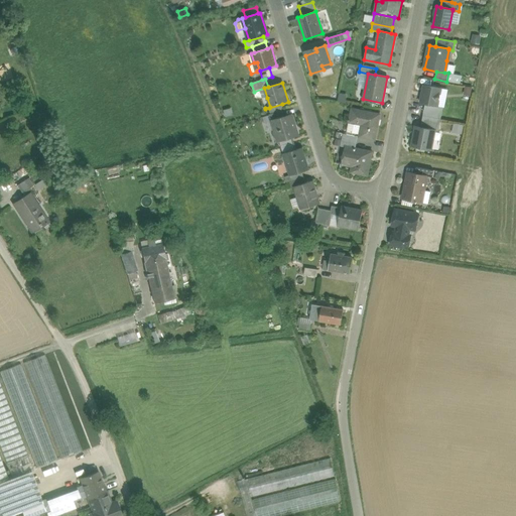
[(441,89),(423,85),(420,103),(437,106),(441,89)]
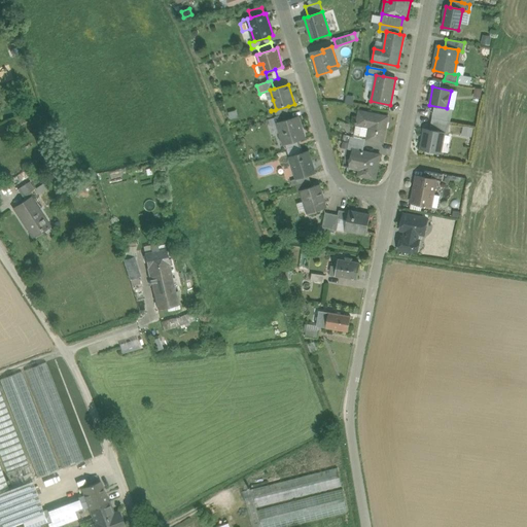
[(270,90),(259,94),(260,99),(273,100),(270,90)]
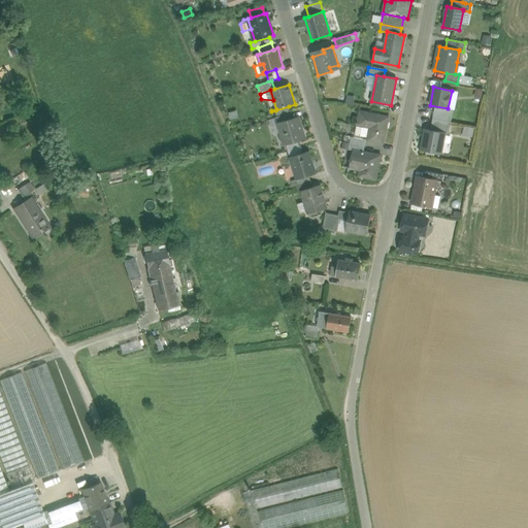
[(289,112),(289,106),(275,110),(277,117),(289,112)]
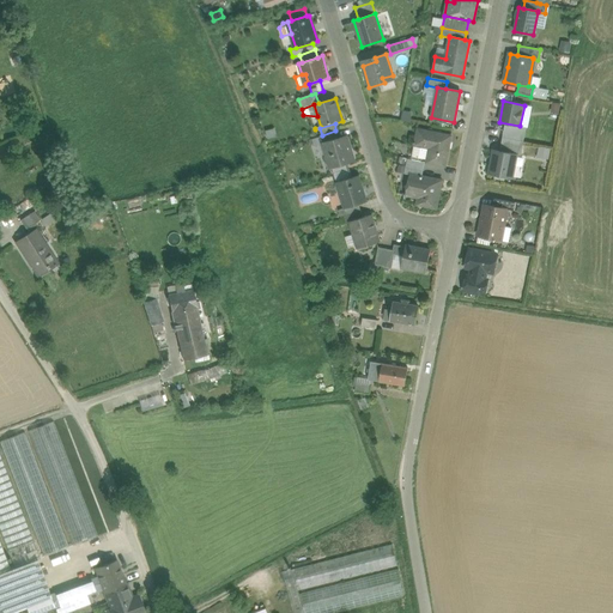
[(274,128),(266,131),(268,139),(277,137),(274,128)]
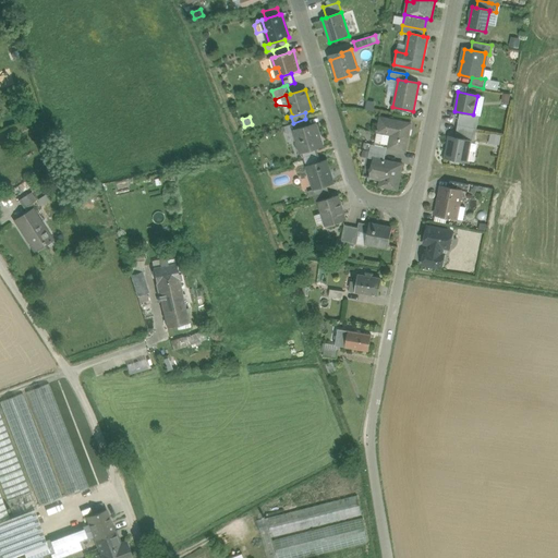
[(411,123),(380,118),(377,130),(377,131),(375,143),(388,145),(388,148),(405,152),(411,123)]
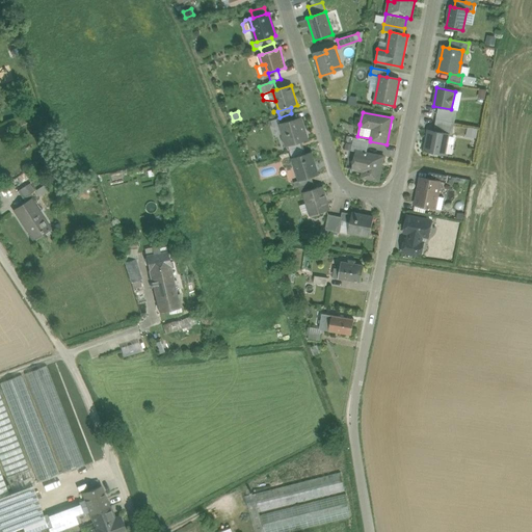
[(280,125),(284,124),(284,123),(293,120),(291,113),(280,117),(277,117),(280,125)]
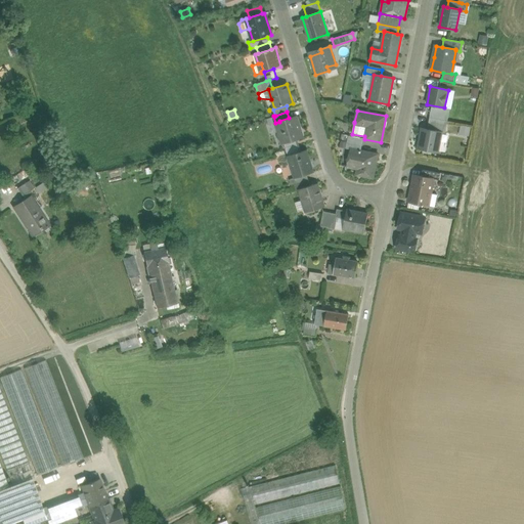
[(296,117),(289,119),(289,118),(279,121),(279,122),(282,132),(279,133),(282,144),(286,143),(298,139),(303,138),(296,117)]
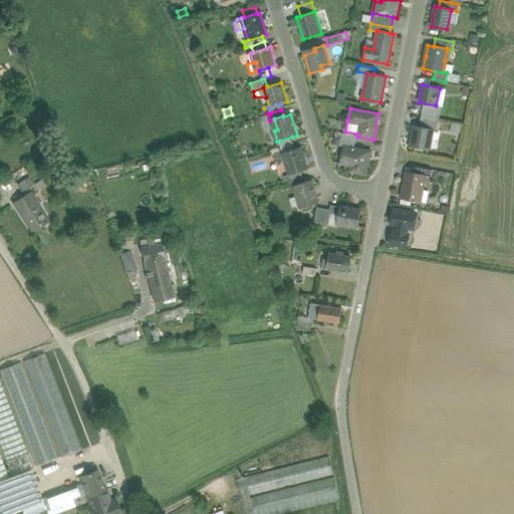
[(439,118),(421,115),(419,126),(433,130),(437,131),(439,118)]
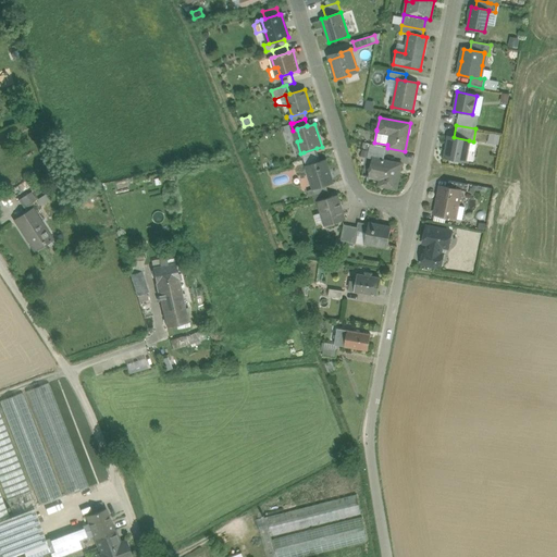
[(454,137),(448,136),(444,158),(450,159),(450,161),(458,163),(458,160),(466,161),(469,140),(454,137)]
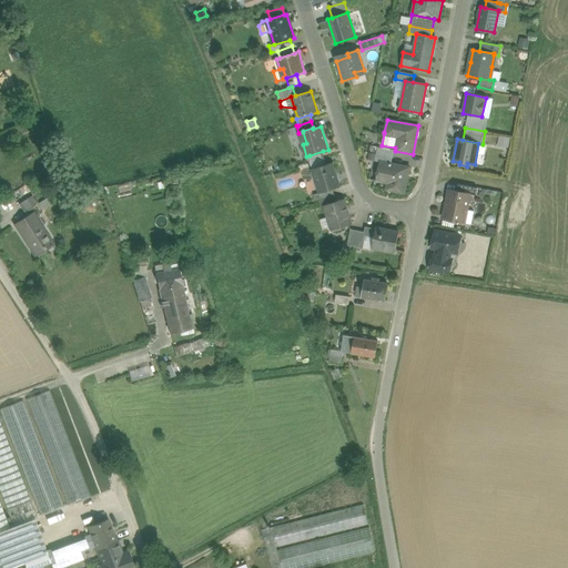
[(392,150),(377,148),(376,153),(391,156),(392,150)]
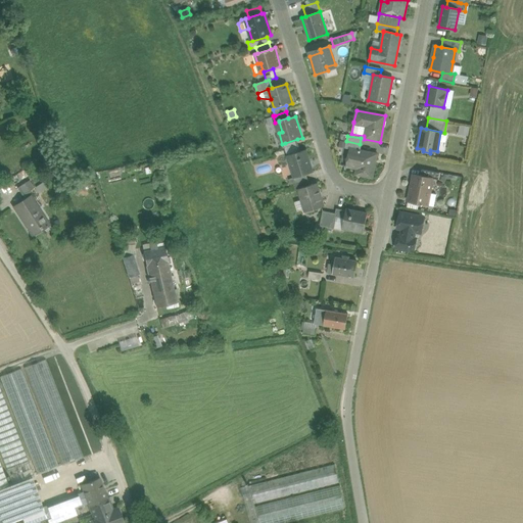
[(297,139),(285,143),(287,148),(299,144),(297,139)]
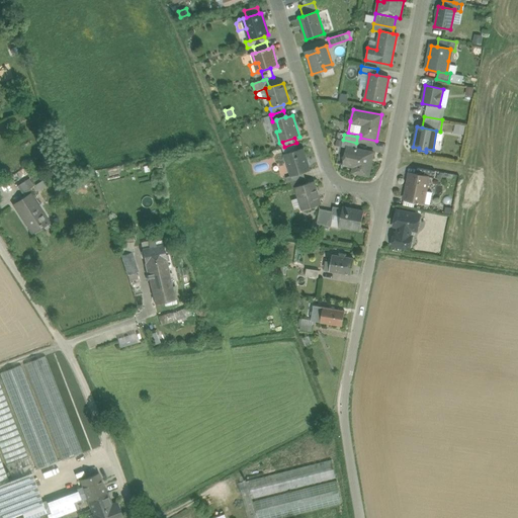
[(356,143),(343,140),(342,147),(346,148),(346,147),(355,149),(356,143)]
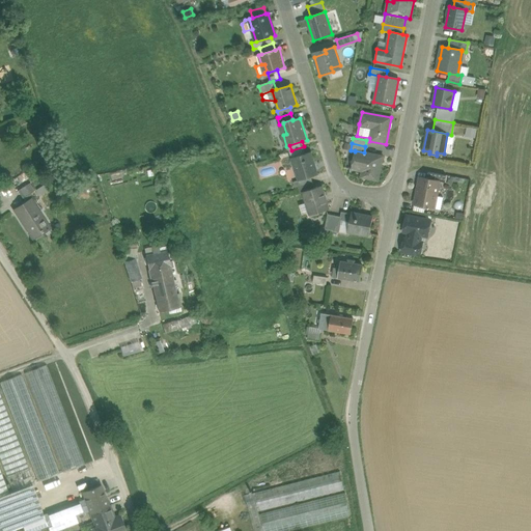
[(291,150),(294,158),(306,154),(304,146),(291,150)]
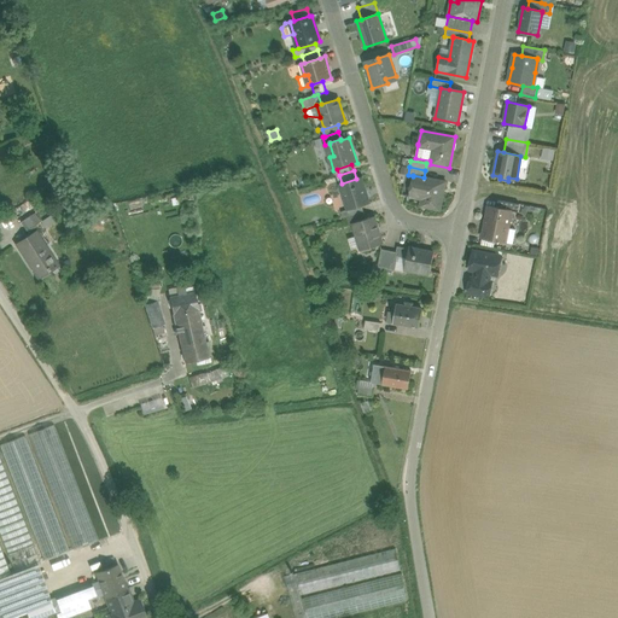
[(424,178),(413,175),(413,176),(408,197),(421,199),(420,207),(439,210),(445,181),(424,178)]
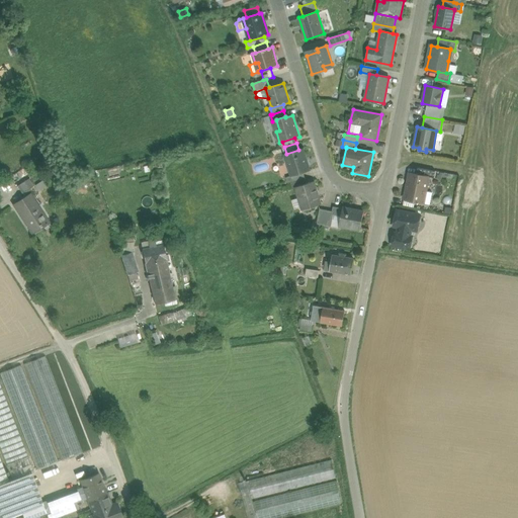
[(286,154),(284,154),(290,176),(304,172),(310,170),(303,149),(298,150),(286,154)]
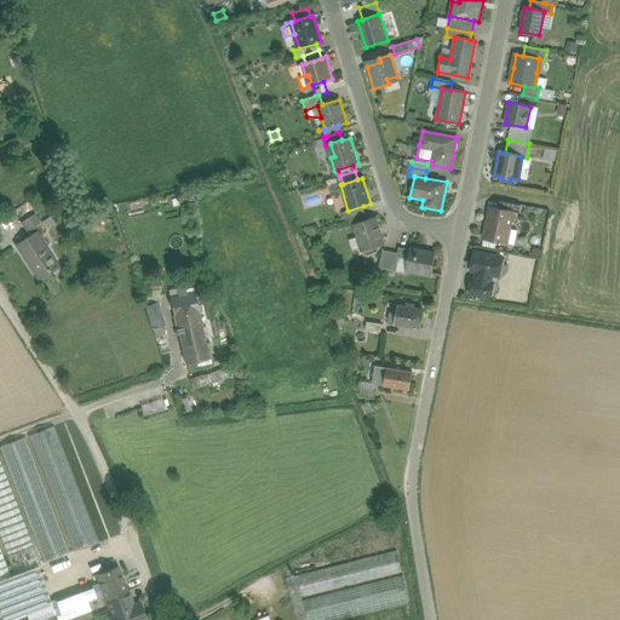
[(521,206),(499,201),(498,208),(514,211),(520,212),(521,206)]
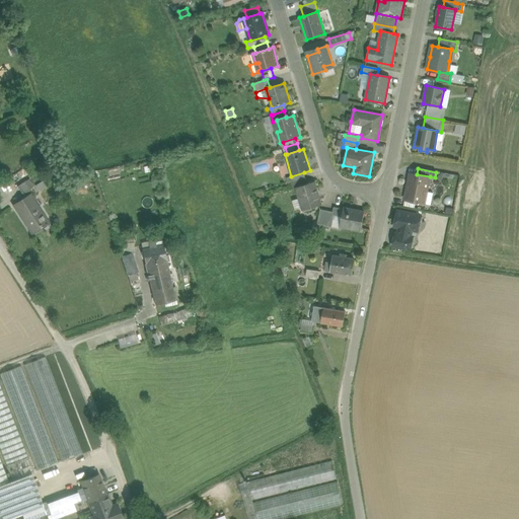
[(304,172),(291,176),(286,177),(288,183),(291,183),(291,182),(305,178),(304,172)]
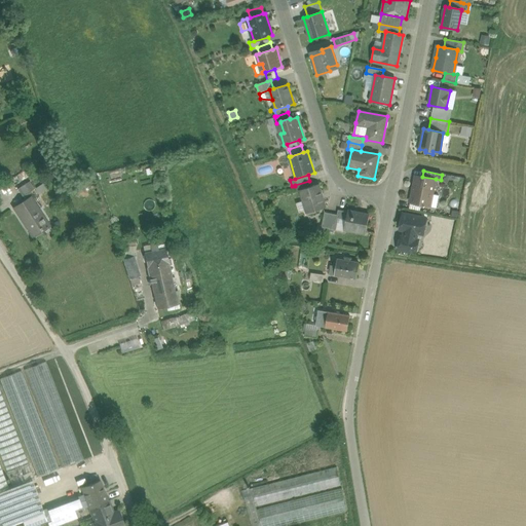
[(422,177),(415,176),(410,202),(430,207),(436,179),(422,177)]
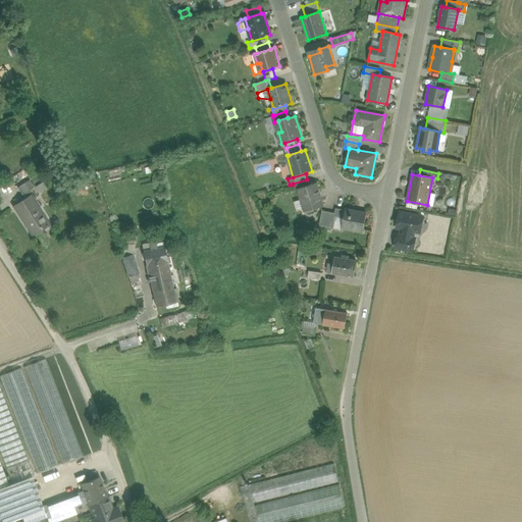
[(307,179),(293,184),(293,185),(295,191),(298,190),(298,189),(309,186),(307,179)]
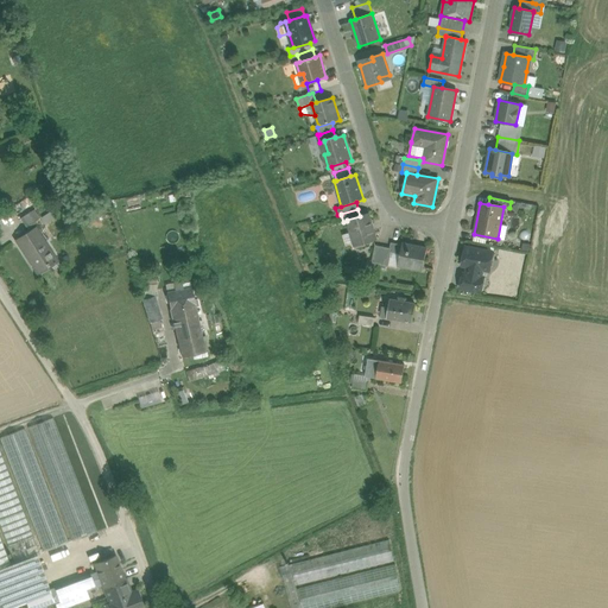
[(35,210),(21,219),(26,226),(39,217),(35,210)]
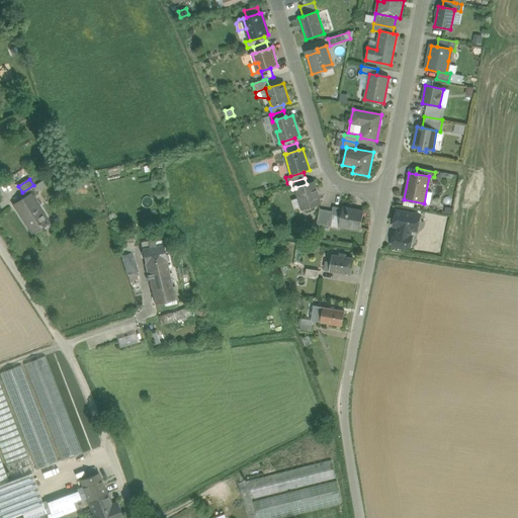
[(307,184),(295,187),(295,188),(298,198),(301,207),(303,209),(320,204),(314,182),(307,184)]
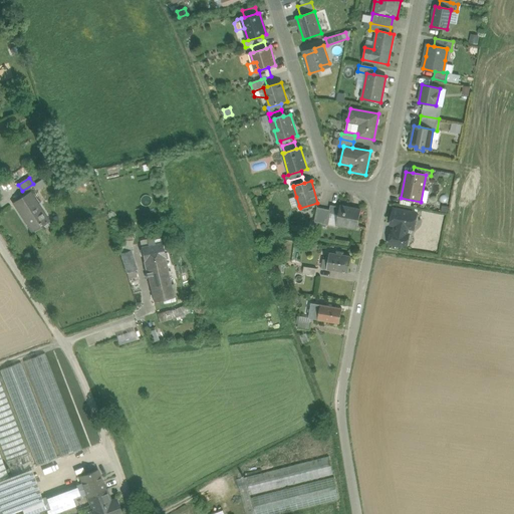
[(46,218),(30,193),(15,202),(26,219),(24,220),(31,232),(42,225),(40,222),(46,218)]
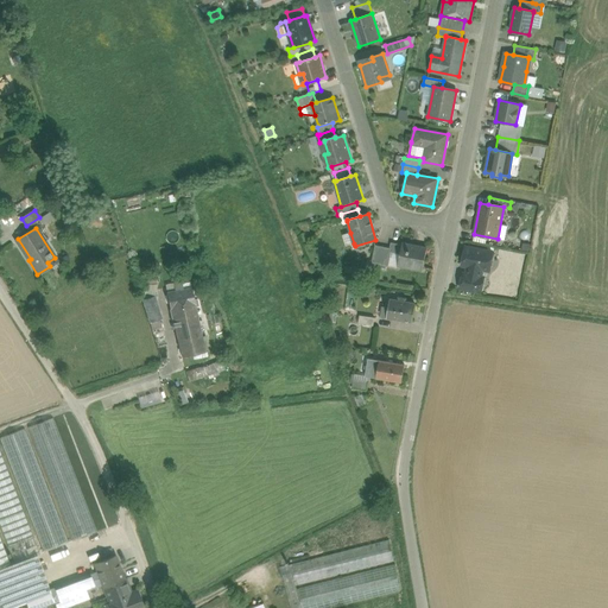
[(350,233),(344,234),(348,246),(354,244),(350,233)]
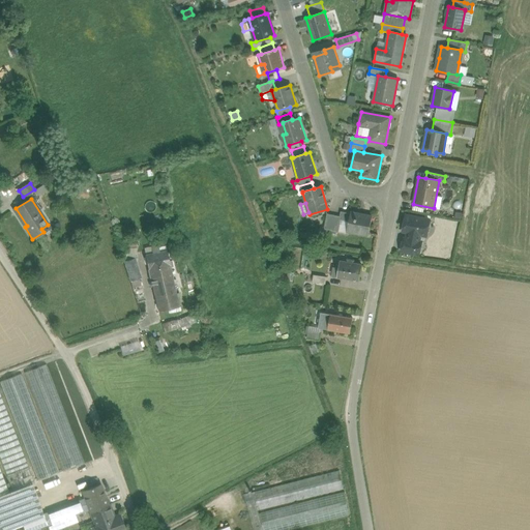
[(341,211),(340,216),(342,216),(339,232),(346,234),(347,231),(350,213),(341,211)]
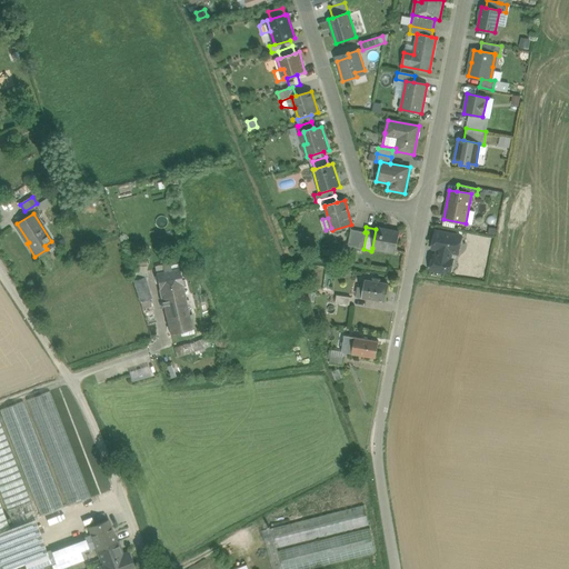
[(399,232),(377,228),(376,229),(372,248),(396,252),(399,232)]
